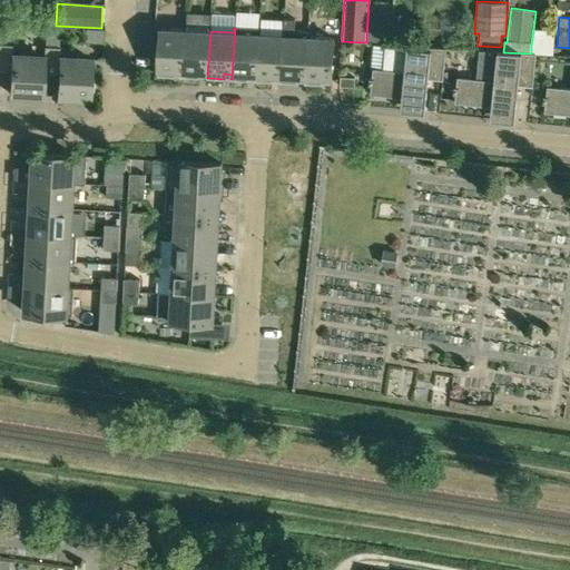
[(259,29),(235,28),(232,79),(248,80),(248,75),(256,76),(255,81),(256,81),(259,29)]
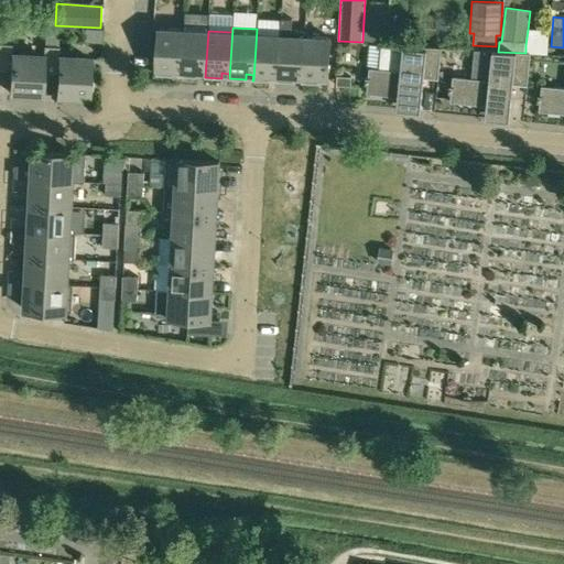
[(181,76),(184,30),(159,29),(156,66),(155,75),(173,76),(173,71),(181,71),(181,76)]
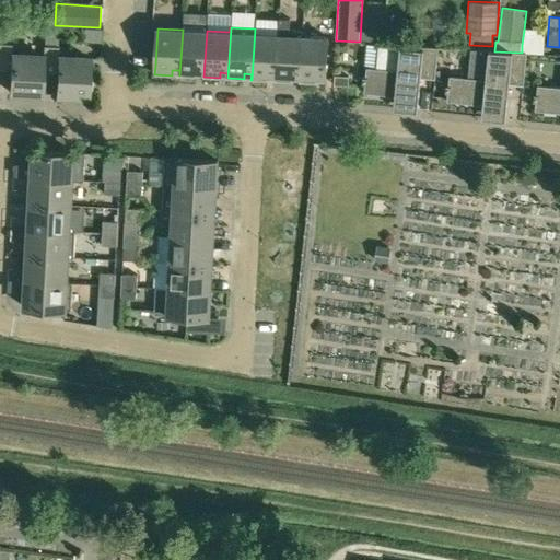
[(268,80),(268,76),(276,76),(275,81),(276,81),(279,30),(278,30),(278,35),(255,34),(256,28),(255,28),(252,80),(268,80)]
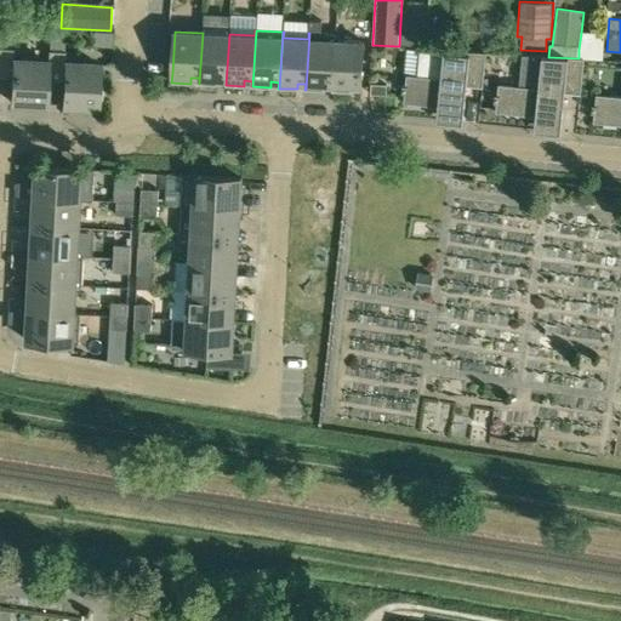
[(229,34),(203,33),(199,84),(217,85),(217,79),(226,79),(226,85),(229,34)]
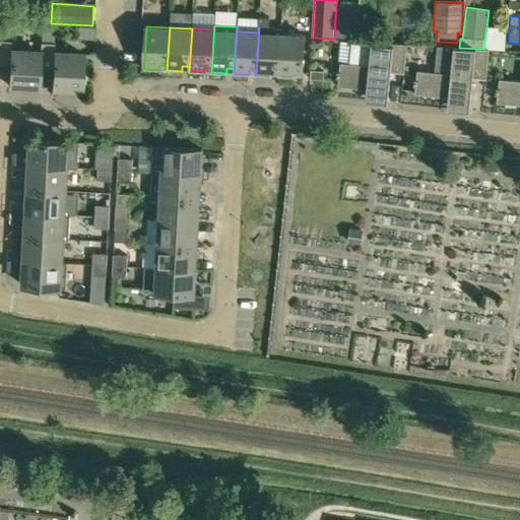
[(271,76),(271,71),(278,71),(277,76),(278,76),(281,28),(259,27),(256,75),(271,76)]
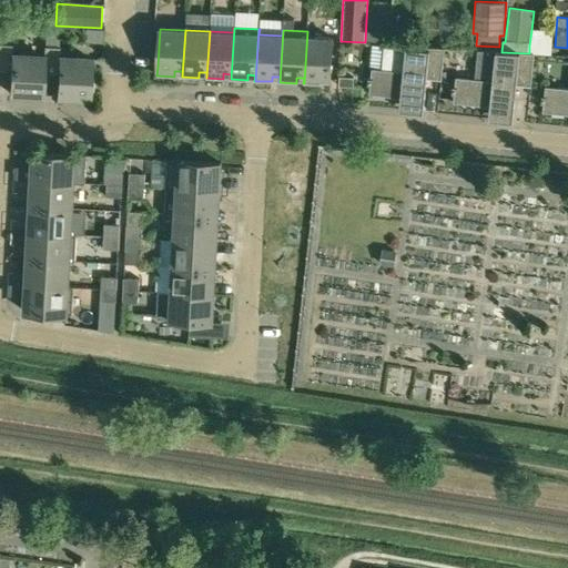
[(332,38),(307,37),(308,31),(307,31),(304,83),(320,84),(321,79),(330,79),(332,38)]
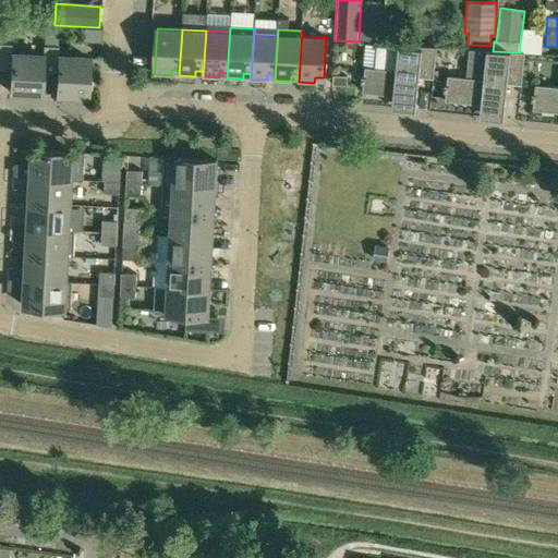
[(40,94),(41,74),(43,56),(11,55),(12,44),(0,43),(0,71),(10,72),(9,92),(40,94)]
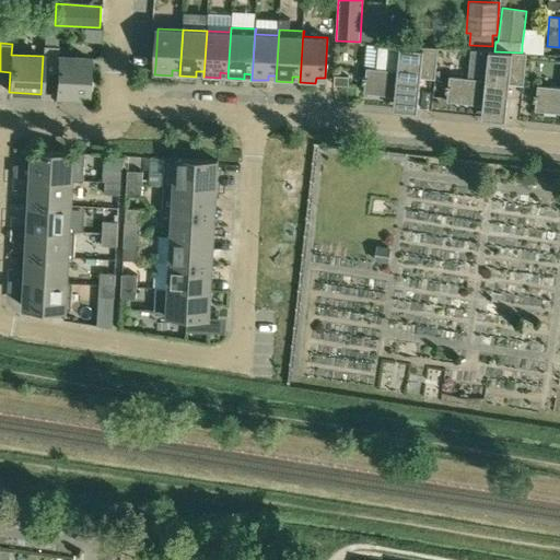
[(394,104),(394,108),(417,111),(419,89),(420,78),(434,79),(438,48),(422,47),(400,46),(366,44),(363,67),(366,68),(365,77),(363,77),(362,83),(365,83),(364,92),(395,95),(394,104)]
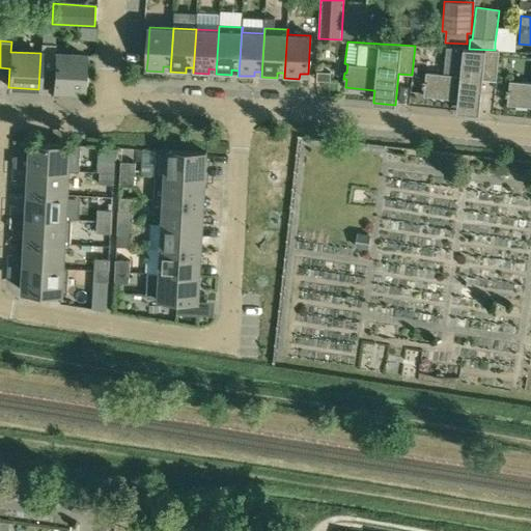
[(55,44),(40,44),(40,53),(39,71),(53,72),(53,89),(83,91),(83,86),(86,86),(87,72),(84,72),(85,55),(55,54),(55,44)]
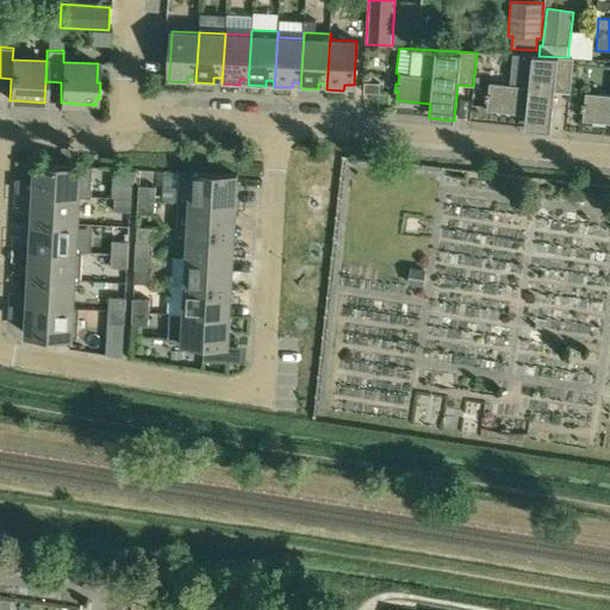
[(554,92),(570,93),(573,57),(568,57),(539,56),(533,56),(529,87),(490,82),(489,93),(486,93),(485,100),(487,100),(487,110),(527,114),(526,129),(551,131),(554,92)]
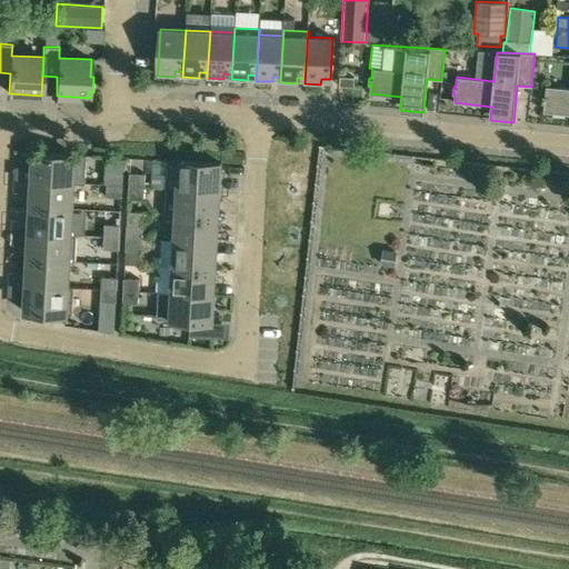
[(568,88),(546,87),(546,96),(542,96),(542,102),(545,102),(543,112),(568,115),(568,88)]
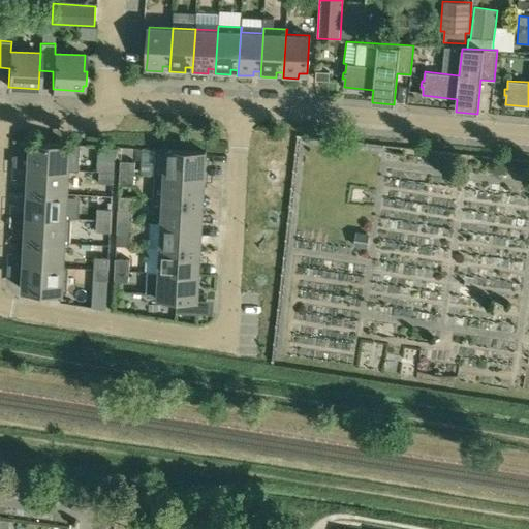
[(29,167),(68,170),(79,170),(80,145),(30,143),(29,167)]
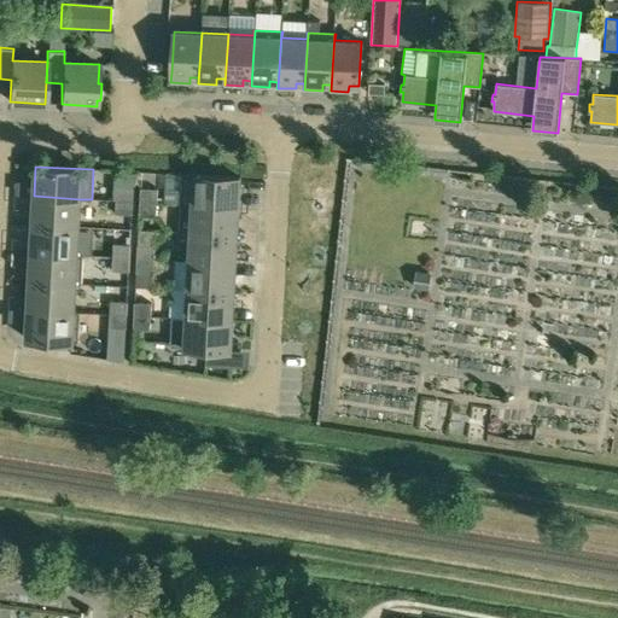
[(181,204),(238,208),(240,178),(182,174),(181,204)]
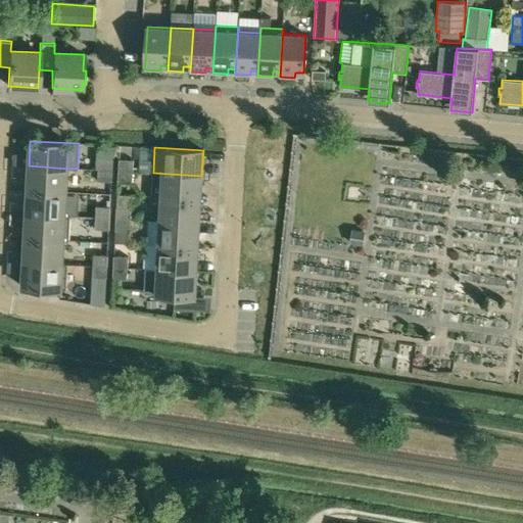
[(98,170),(112,171),(112,159),(98,158),(98,170)]
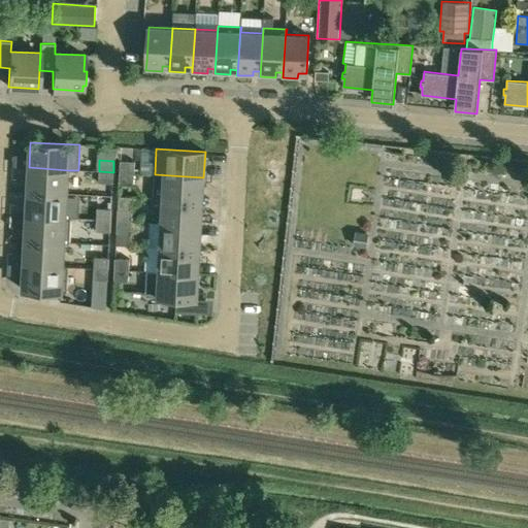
[(120,161),(120,172),(134,173),(134,162),(120,161)]
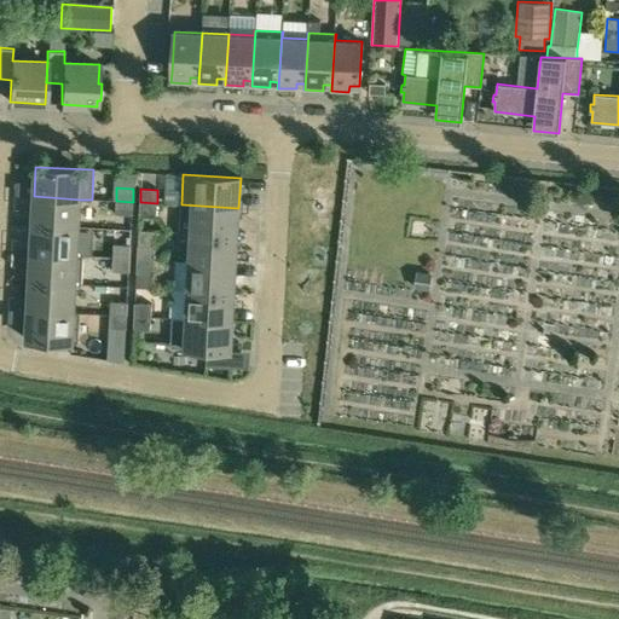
[(79,227),(80,200),(34,196),(33,225),(79,227)]
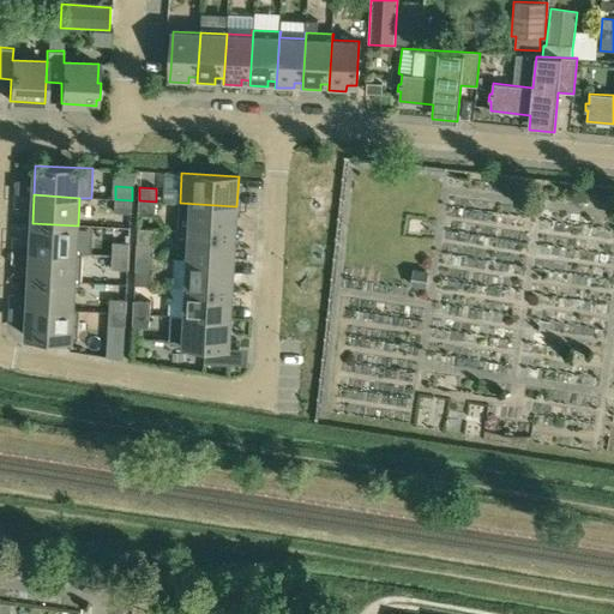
[(131,214),(132,200),(115,199),(114,212),(131,214)]
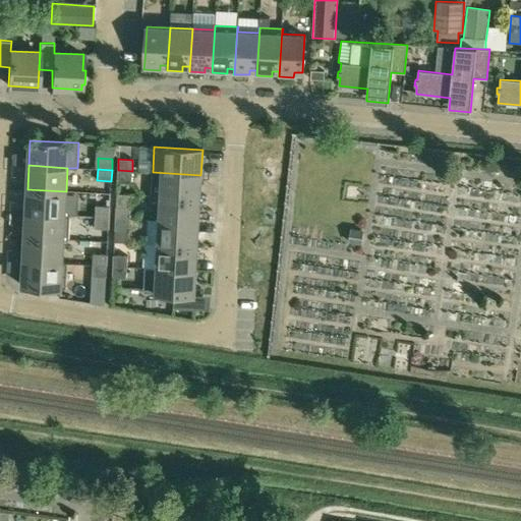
[(131,182),(132,171),(118,170),(117,181),(131,182)]
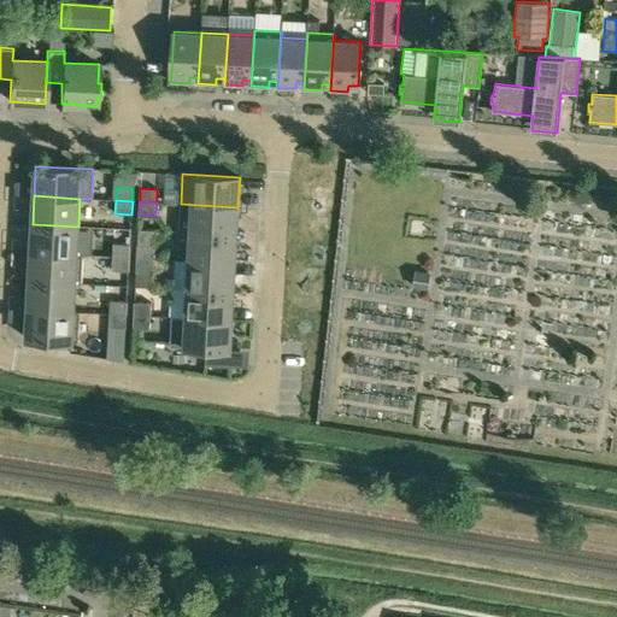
[(236,235),(238,207),(181,204),(180,233),(191,233),(236,235)]
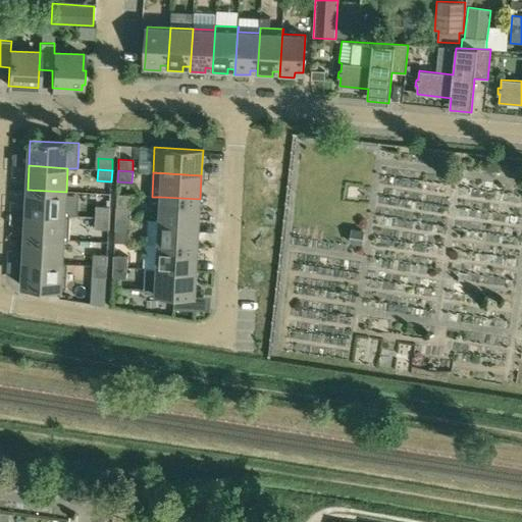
[(66,192),(28,190),(27,214),(69,216),(70,215),(65,215),(66,192)]
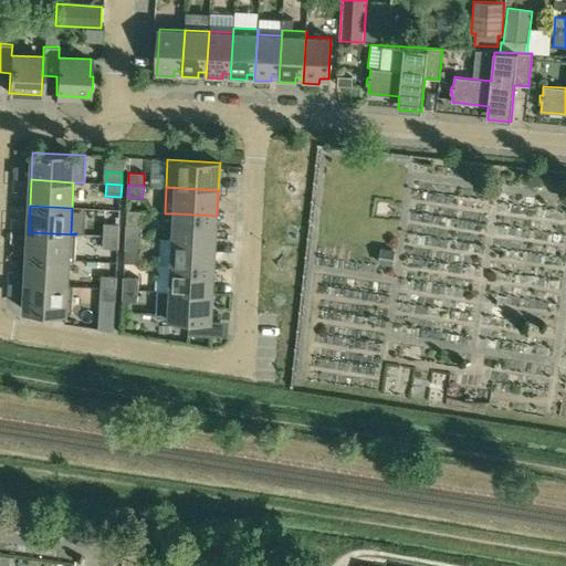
[(216,242),(217,216),(175,213),(174,240),(216,242)]
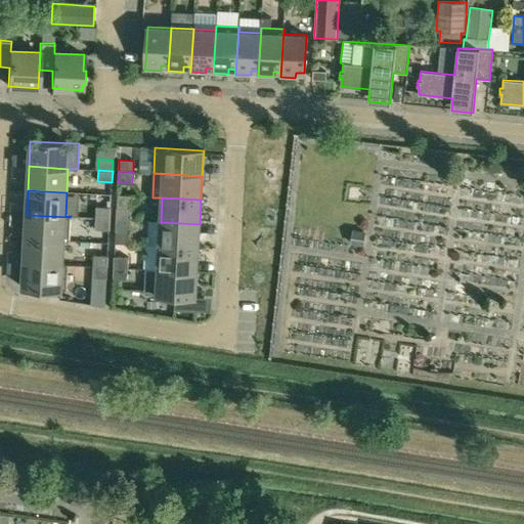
[(111,208),(96,207),(95,218),(110,219),(111,208)]
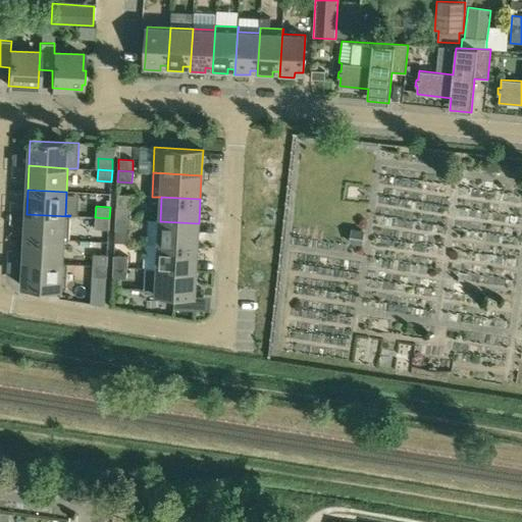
[(116,207),(115,218),(129,219),(131,208),(116,207)]
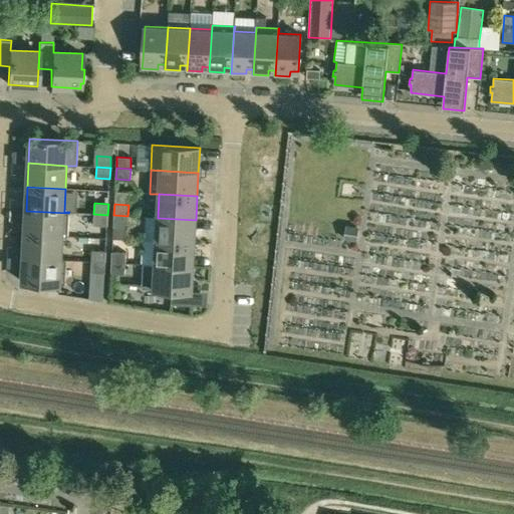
[(24,234),(67,237),(68,213),(26,211),(24,234)]
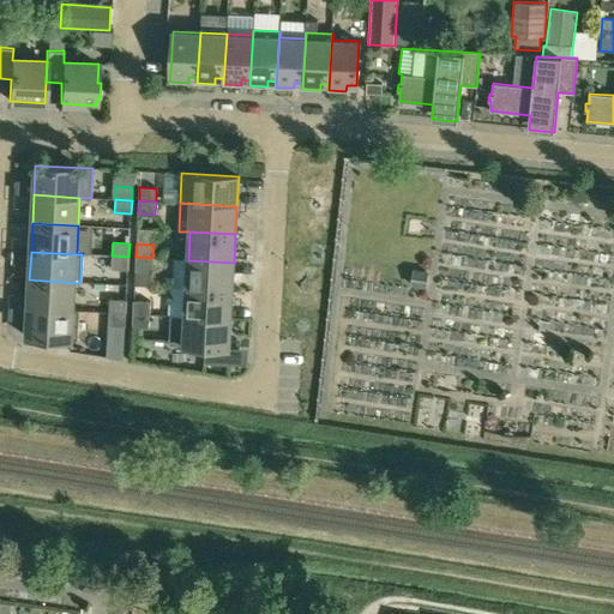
[(128,257),(112,256),(112,269),(128,270),(128,257)]
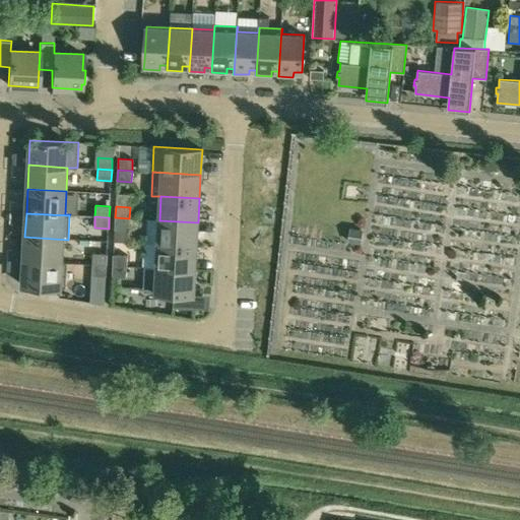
[(129,218),(115,217),(115,229),(129,230),(129,218)]
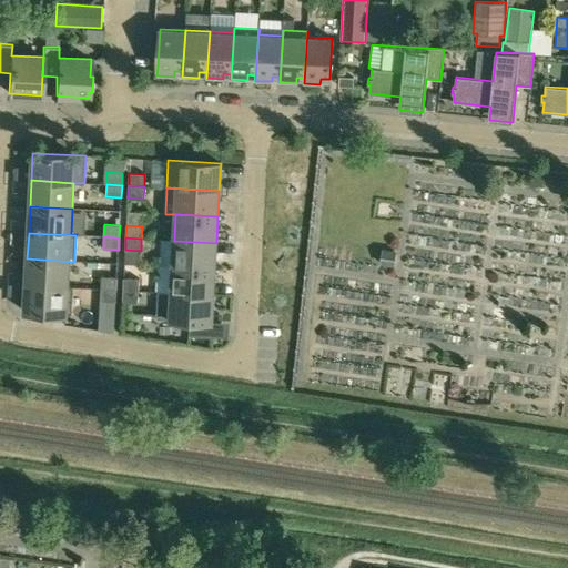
[(173,266),(215,269),(216,243),(174,241),(173,266)]
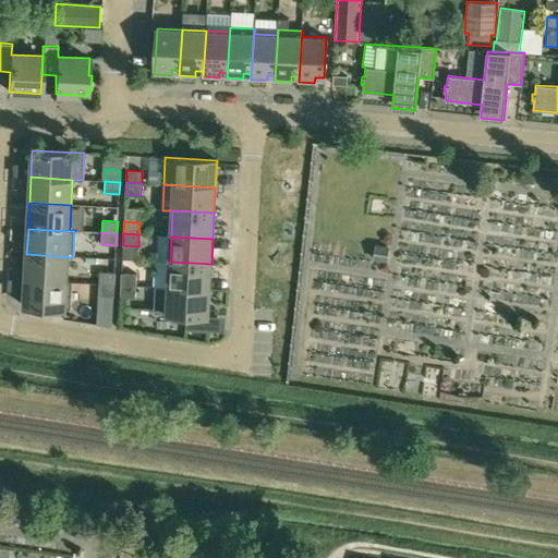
[(68,257),(73,257),(26,254),(25,280),(72,282),(72,281),(67,281),(68,257)]
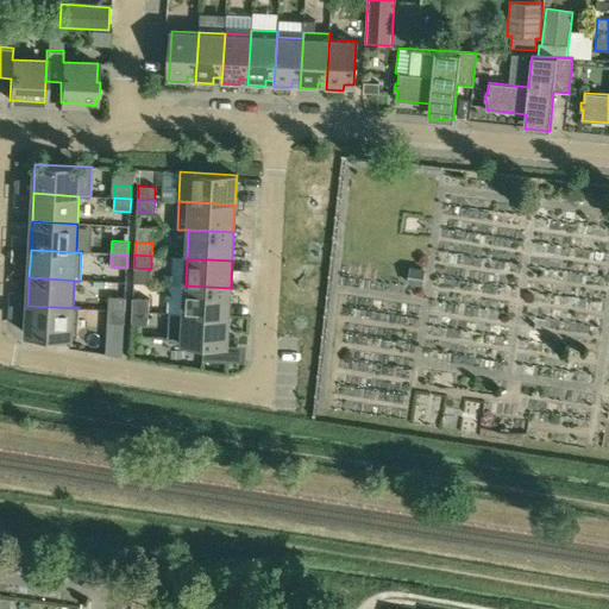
[(183,314),(228,316),(231,288),(186,286),(183,314)]
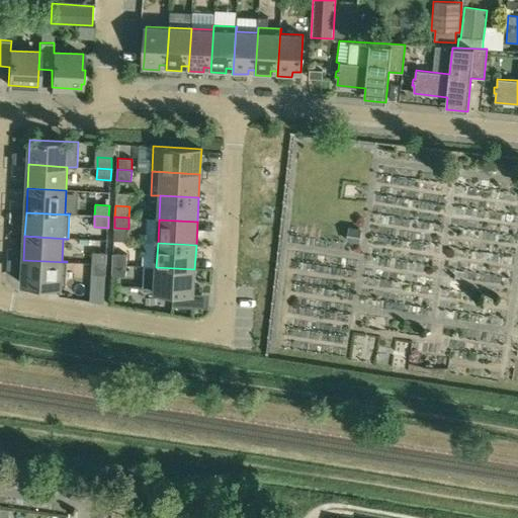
[(106,253),(92,252),(92,263),(106,264),(106,253)]
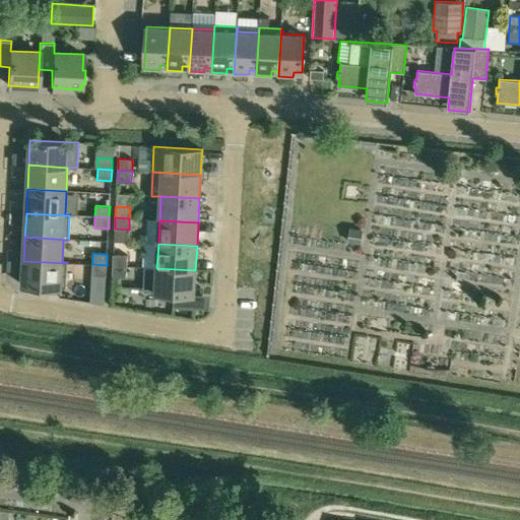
[(113,266),(127,266),(127,255),(113,254),(113,266)]
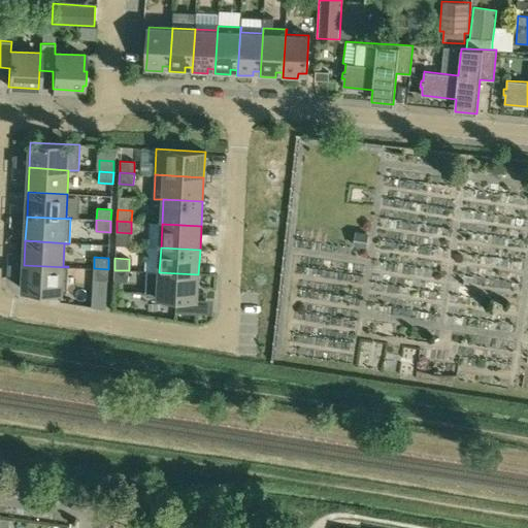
[(68,267),(24,265),(23,290),(56,292),(56,301),(66,303),(68,267)]
